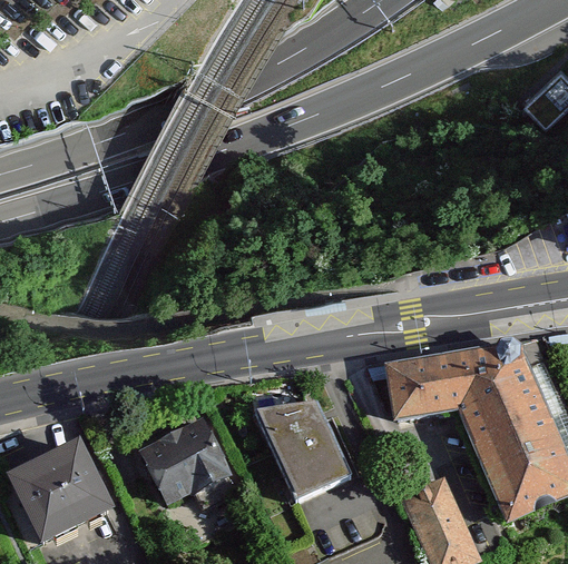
[(567,68),(564,63),(526,97),(547,120),(567,100),(567,68)]
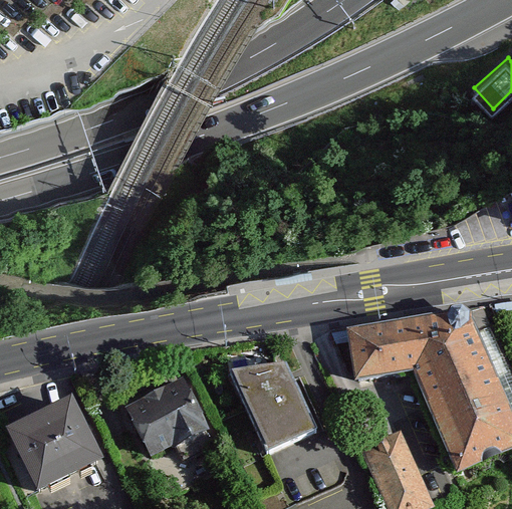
[(416,369),(459,471),(511,448),(511,405),(468,304),(348,327),(354,375),(416,369)]
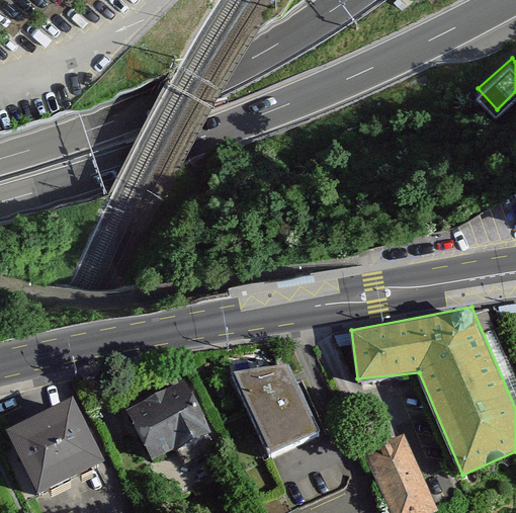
[(235,373),(270,458),(323,434),(290,365),(235,373)]
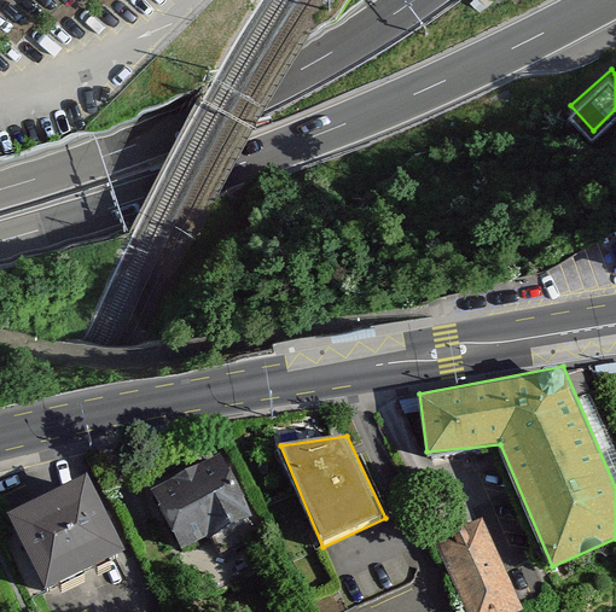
[(149,479),(176,546),(248,516),(220,450),(149,479)]
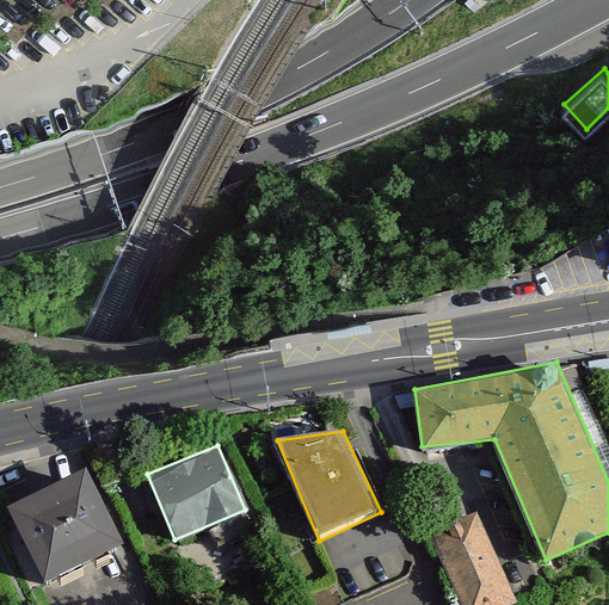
[(86,470),(6,506),(41,586),(121,550),(86,470)]
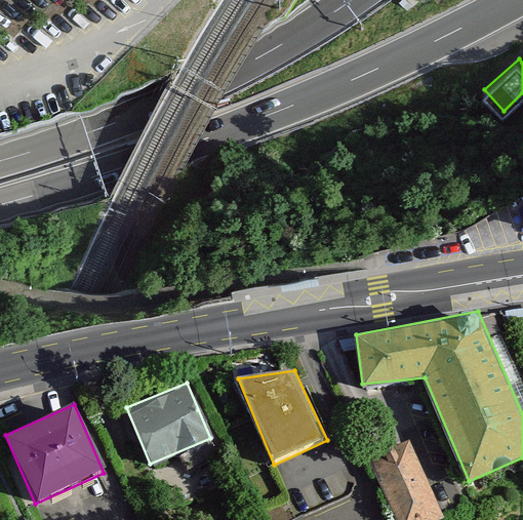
[(421,433),(378,446),(401,519),(431,519),(447,515),(421,433)]
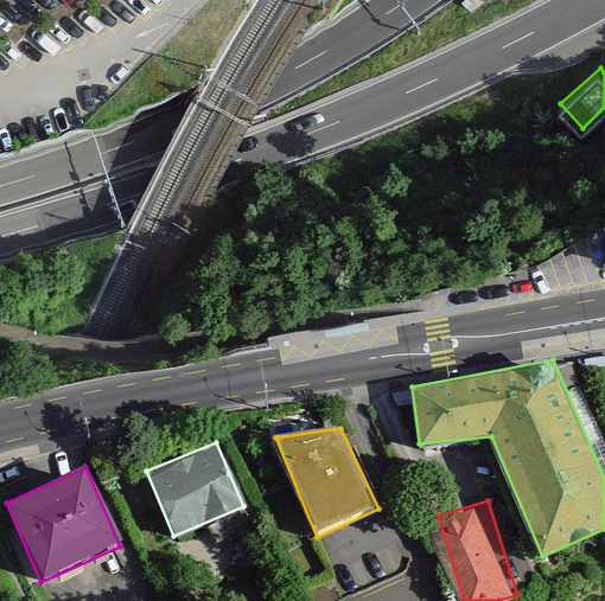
[(317,537),(343,596),(409,567),(382,507),(379,509),(317,537)]
